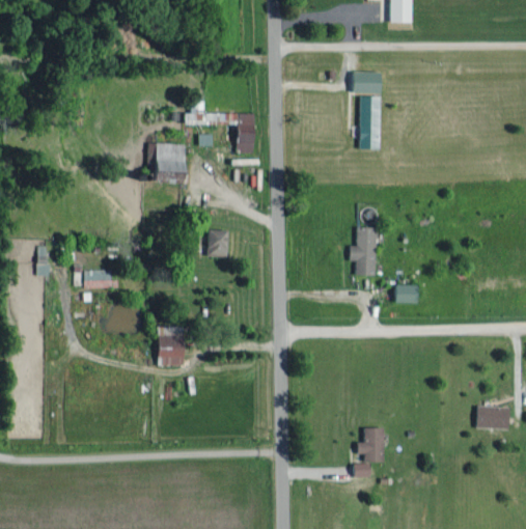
[(389,0),(389,22),(410,23),(411,0),(389,0)]
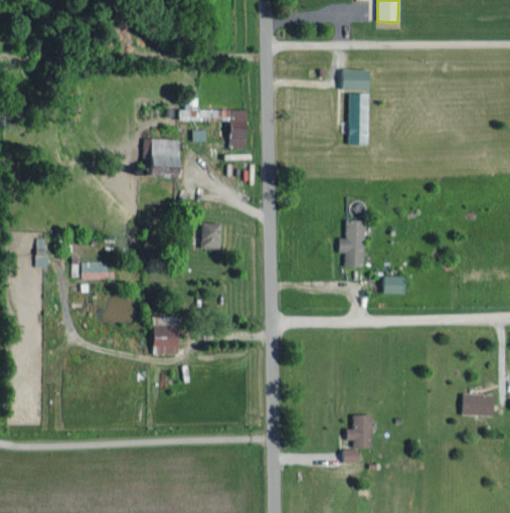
[(367,92),(367,70),(341,69),(340,91),(367,92)]
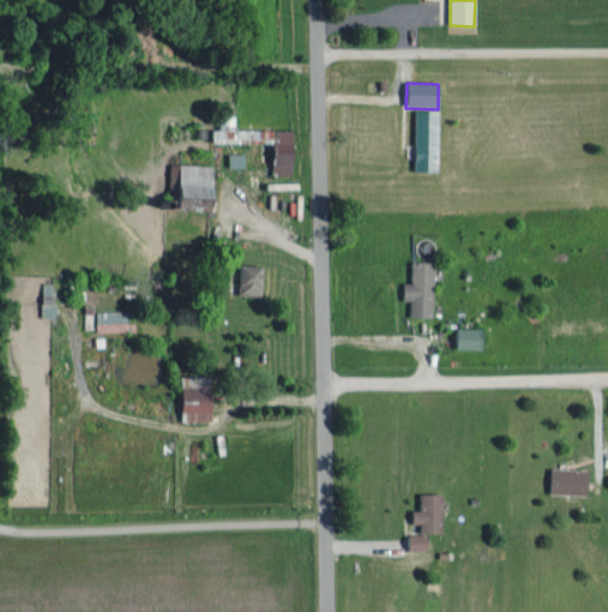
[(439,173),(440,112),(417,112),(415,173),(439,173)]
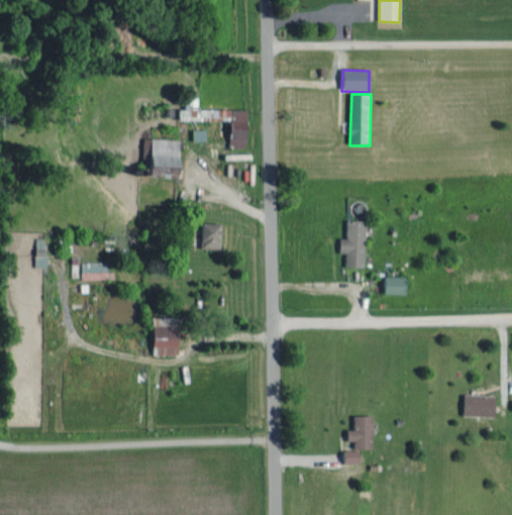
[(179,119),(215,120),(215,110),(199,110),(199,98),(187,97),(187,110),(179,110),(179,119)]
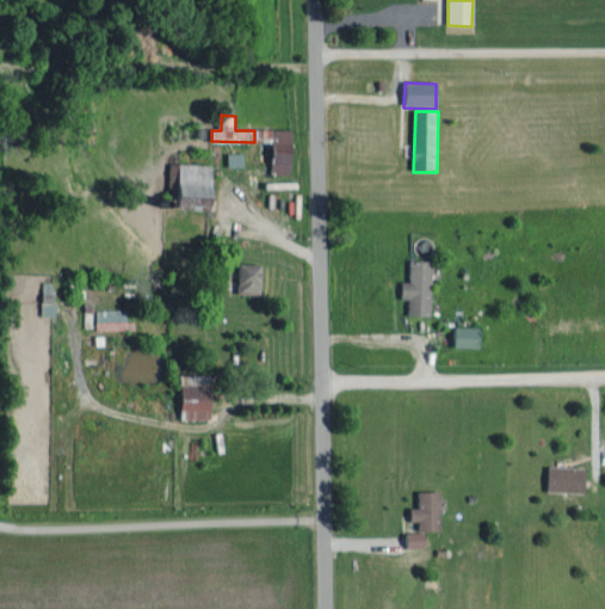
[(291,130),(270,131),(271,174),(292,174),(291,130)]
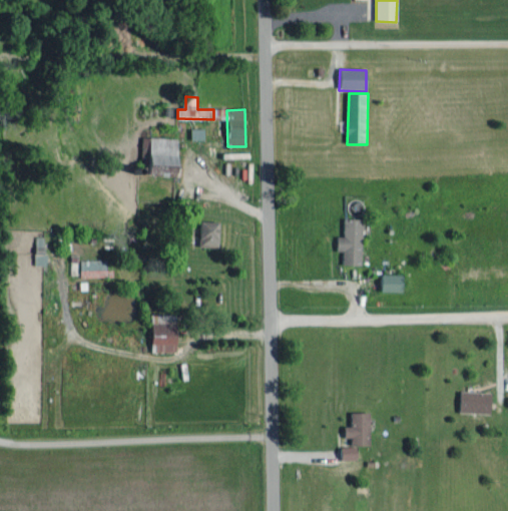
[(192,140),(206,141),(206,129),(192,129),(192,140)]
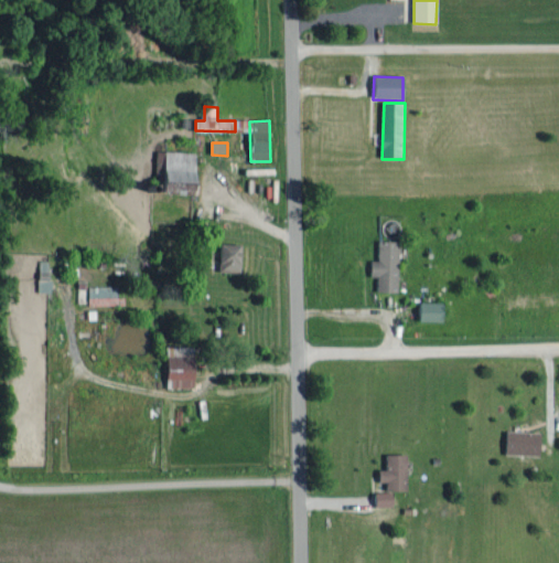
[(194,153),(163,152),(161,191),(193,192),(194,153)]
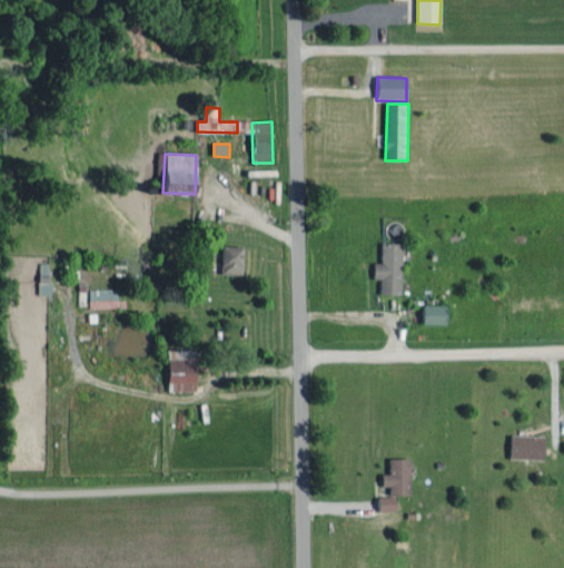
[(383,295),(403,296),(404,244),(384,244),(384,263),(375,263),(375,280),(383,280),(383,295)]
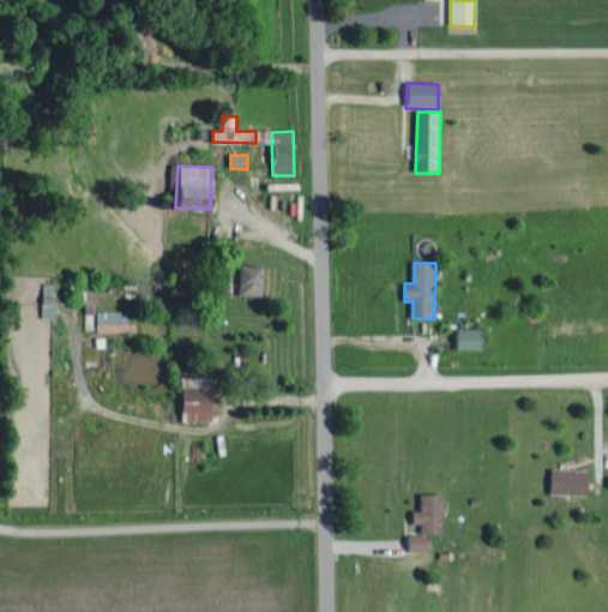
[(264,267),(240,267),(240,295),(263,297),(264,267)]
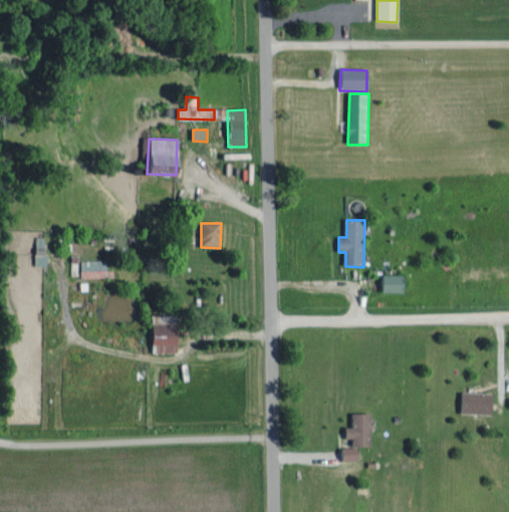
[(48,255),(38,255),(38,266),(48,267),(48,255)]
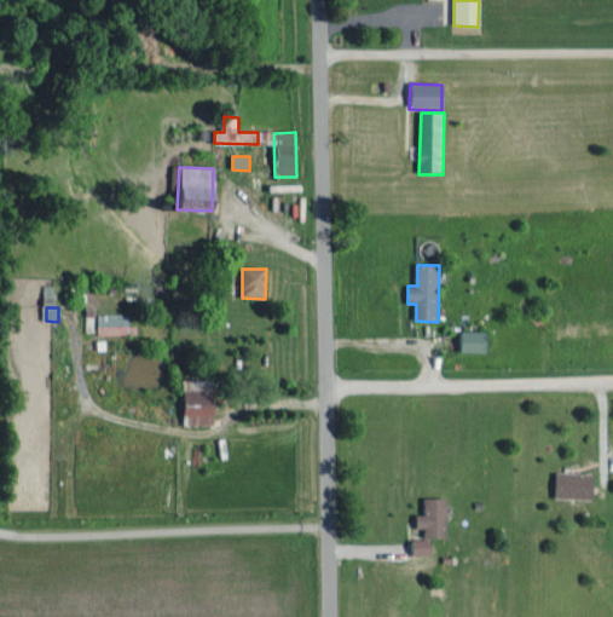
[(140,335),(140,315),(100,315),(102,336),(140,335)]
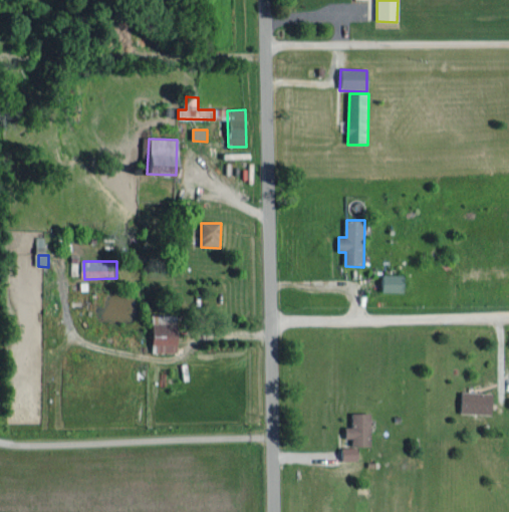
[(383,275),(382,292),(402,293),(402,276),(383,275)]
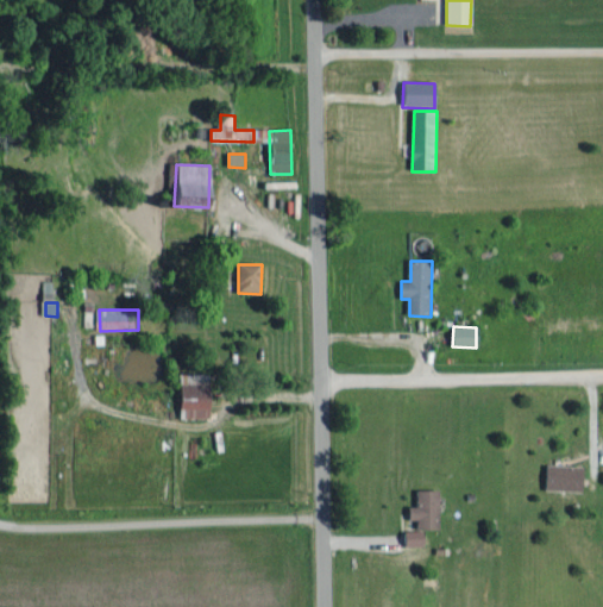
[(211,419),(209,385),(178,386),(180,419),(211,419)]
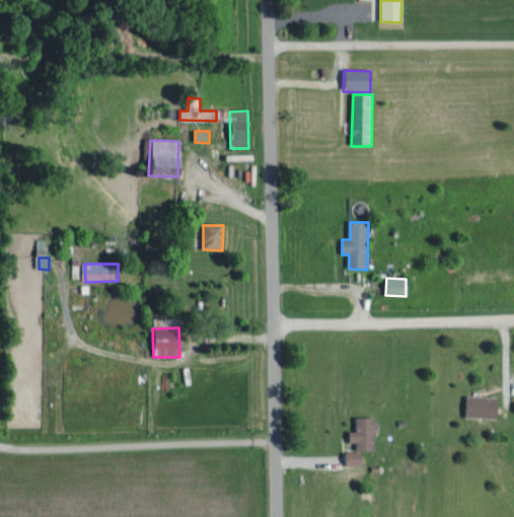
[(465,419),(496,420),(497,397),(466,396),(465,419)]
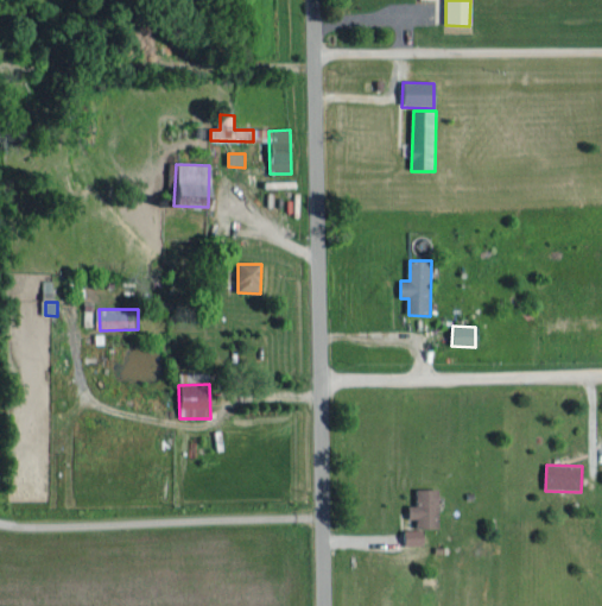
[(441,529),(438,490),(417,491),(417,507),(409,507),(409,521),(417,519),(418,530),(404,531),(405,547),(424,547),(423,530),(441,529)]
